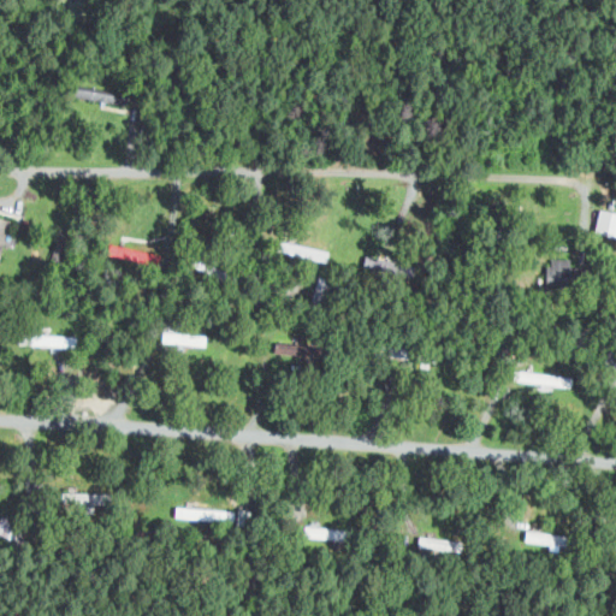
[(594,234),(615,237),(615,212),(599,209),(594,234)]
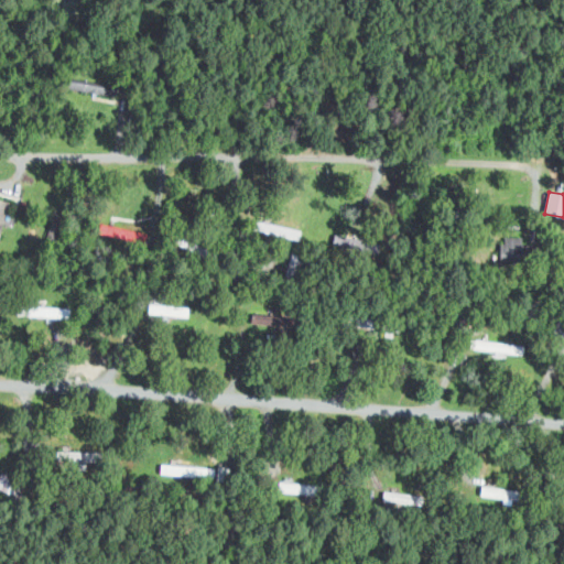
[(0,241),(10,201),(0,197),(0,241)]
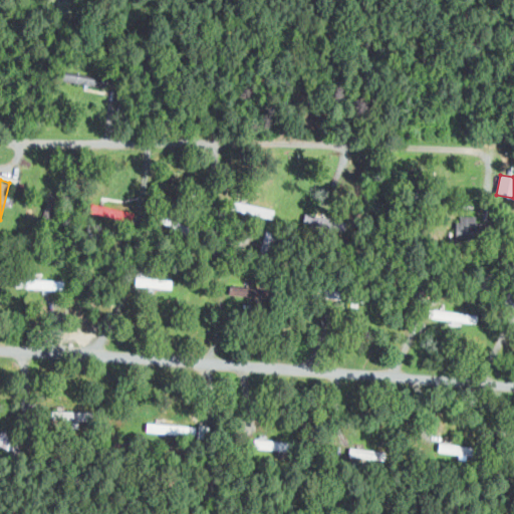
[(456,221),(457,239),(484,239),(483,211),(461,212),(461,221),(456,221)]
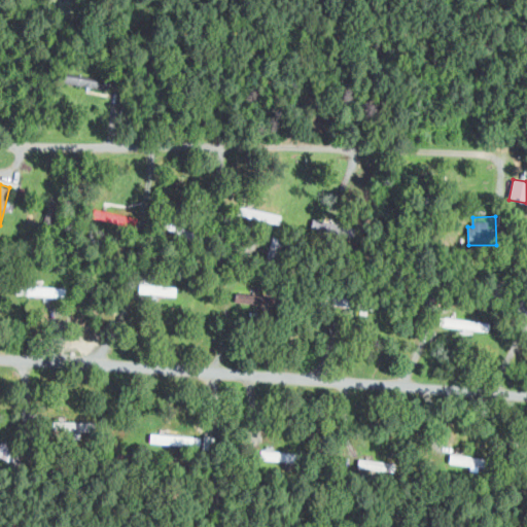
[(164,295),(165,286),(141,283),(139,292),(164,295)]
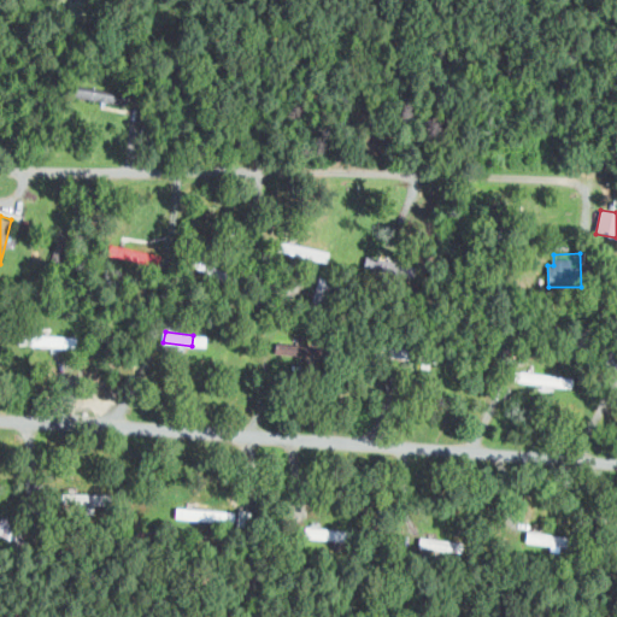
[(519,383),(562,386),(563,375),(521,372),(519,383)]
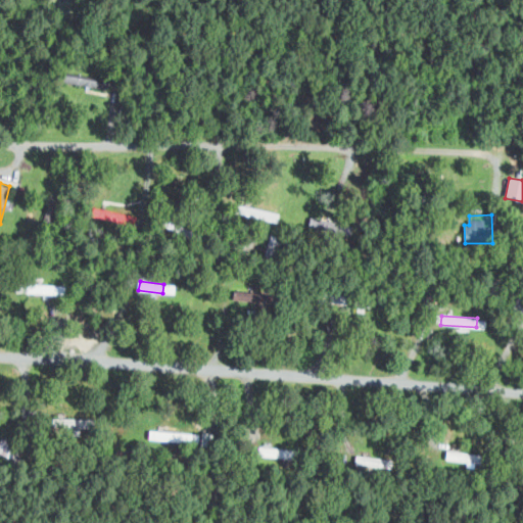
[(94,428),(95,419),(53,418),(53,427),(94,428)]
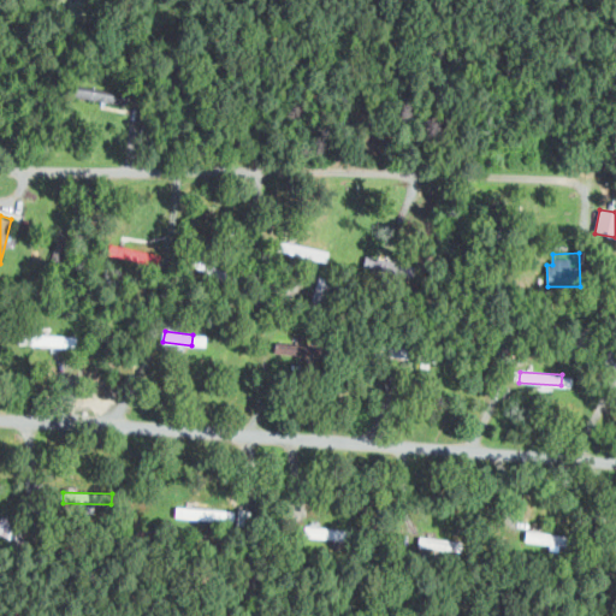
[(301,537),(331,538),(331,528),(302,527),(301,537)]
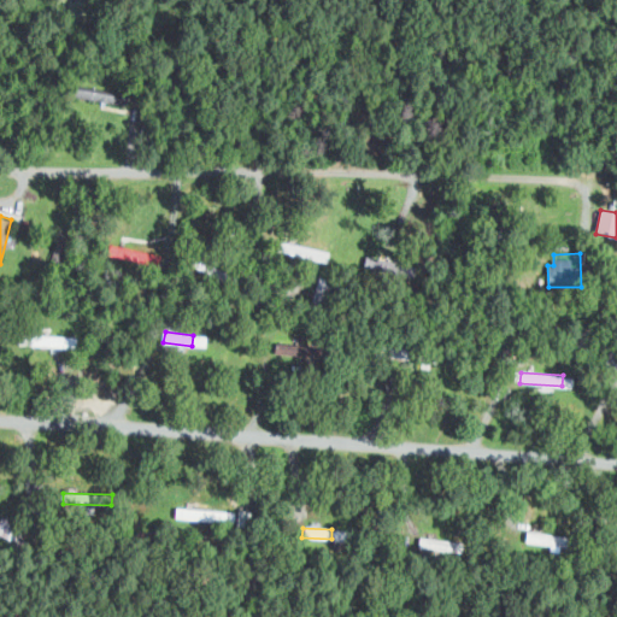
[(462,542),(421,538),(419,548),(460,552),(462,542)]
